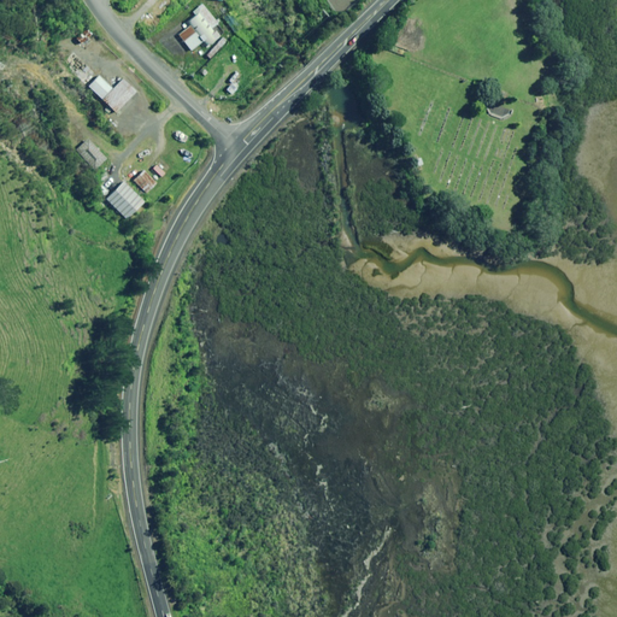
[(218,24),(201,4),(191,12),(194,16),(186,23),(188,27),(177,36),(191,52),(201,43),(205,47),(223,33),(217,24),(218,24)]
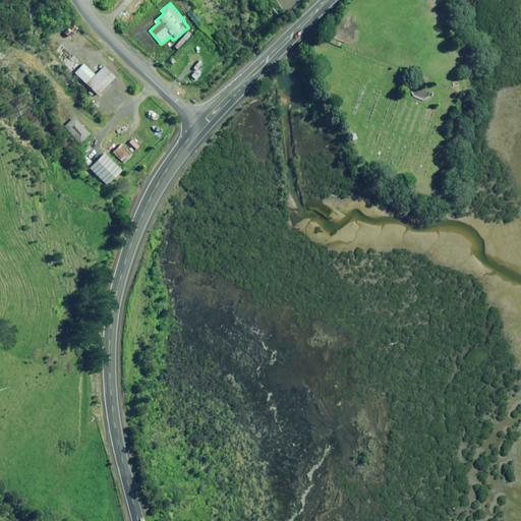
[(85,83),(95,75),(83,64),(75,73),(85,83)]
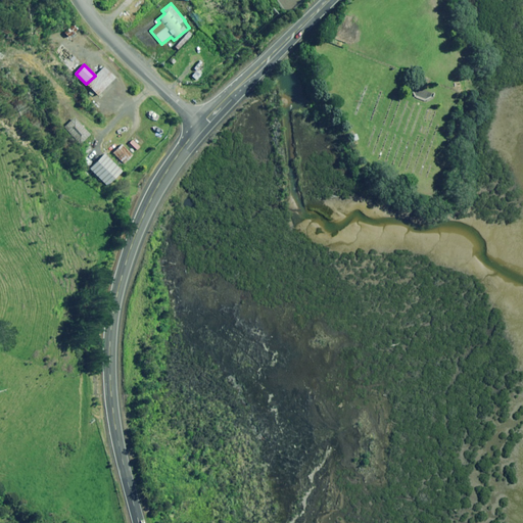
[(114,79),(103,66),(86,84),(98,96),(114,79)]
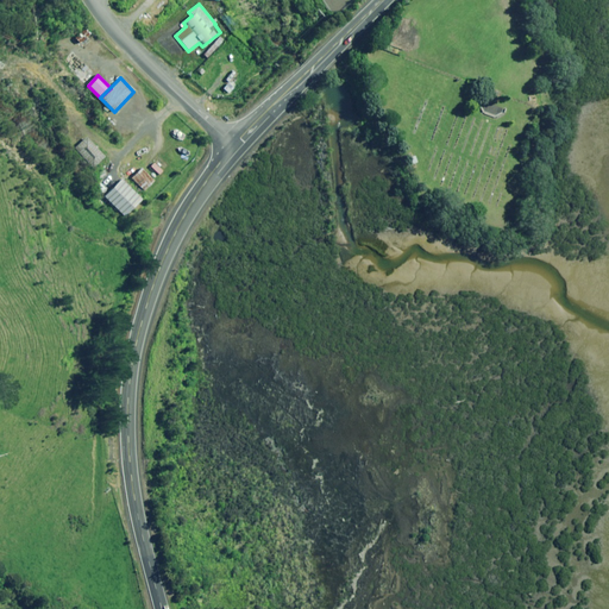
[(105,157),(88,138),(75,149),(93,168),(105,157)]
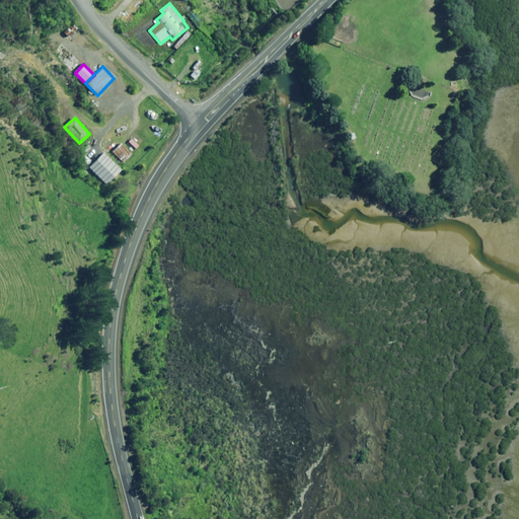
[(132,154),(122,144),(113,152),(123,162),(132,154)]
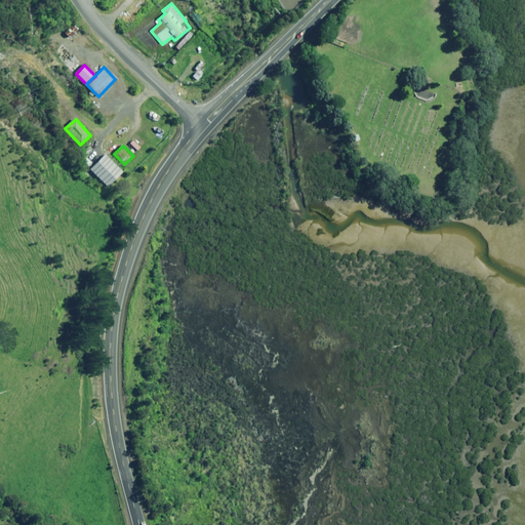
[(122,172),(104,155),(90,169),(108,187),(122,172)]
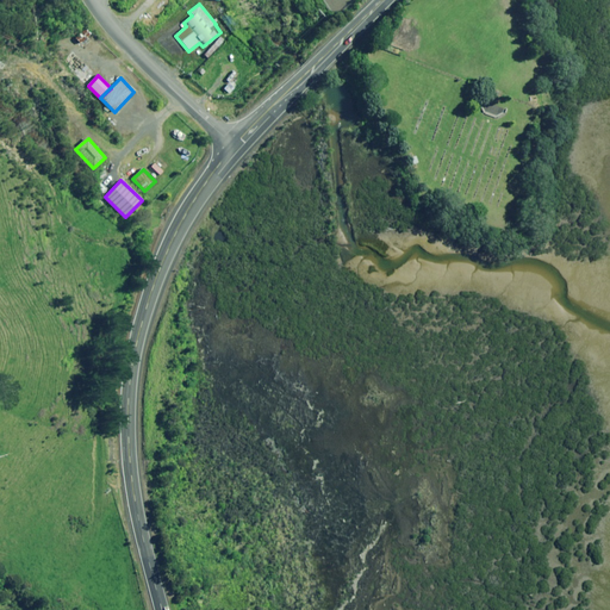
All buildings are outlined.
